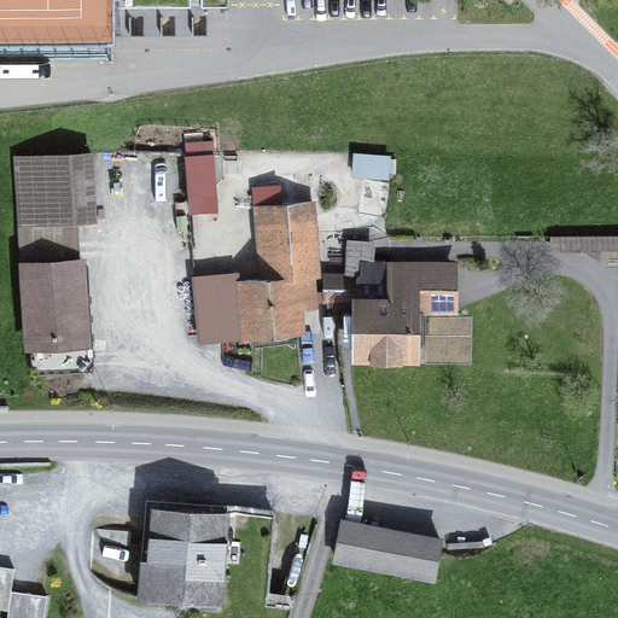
[(0,0),(0,58),(109,58),(109,46),(108,0),(0,0)]
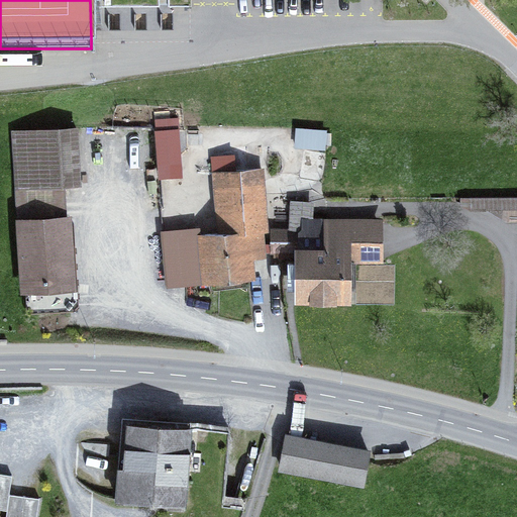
[(77,130),(16,134),(19,186),(65,183),(81,182),(77,130)]
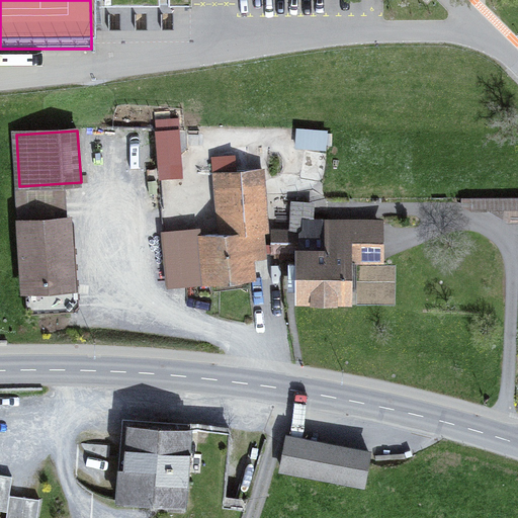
[(177,160),(175,132),(158,133),(159,161),(177,160)]
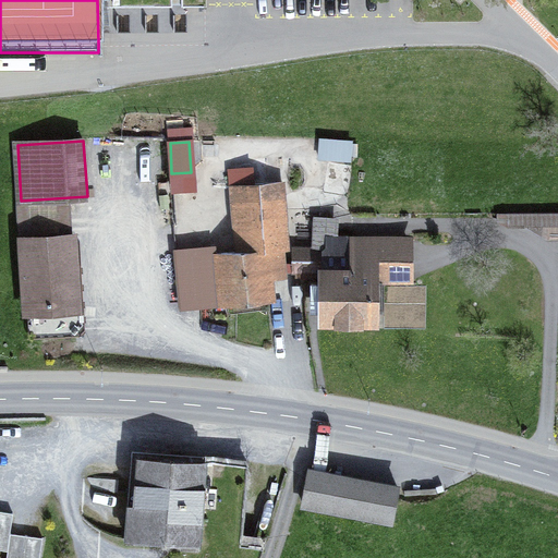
[(249,166),(229,168),(231,187),(251,185),(249,166)]
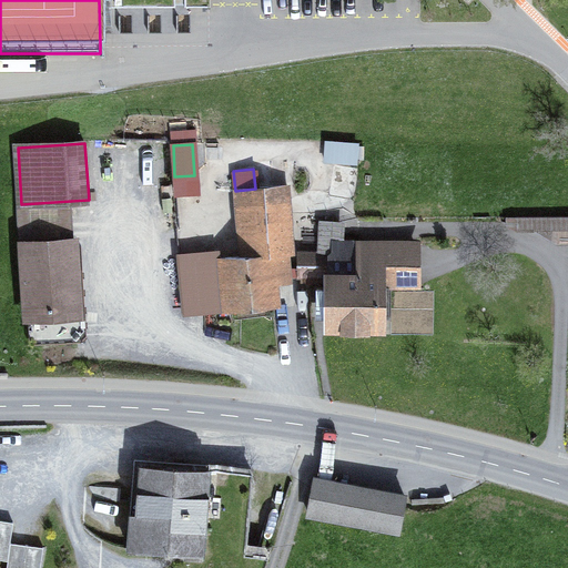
[(255,189),(235,191),(242,257),(287,254),(293,253),(286,185),(255,189)]
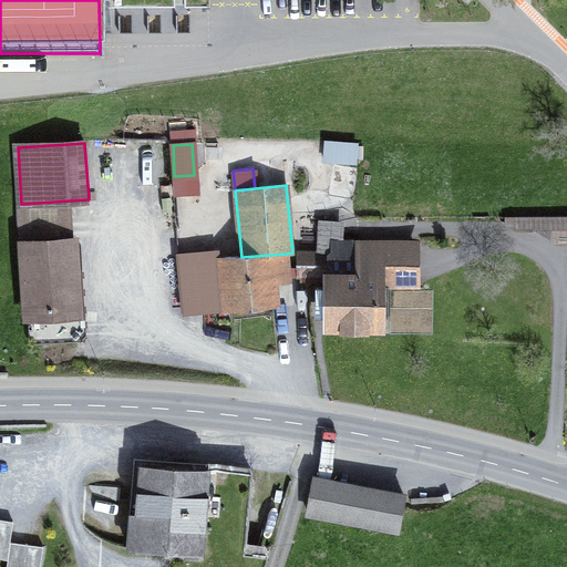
[(21,204),(24,247),(73,244),(71,200),(21,204)]
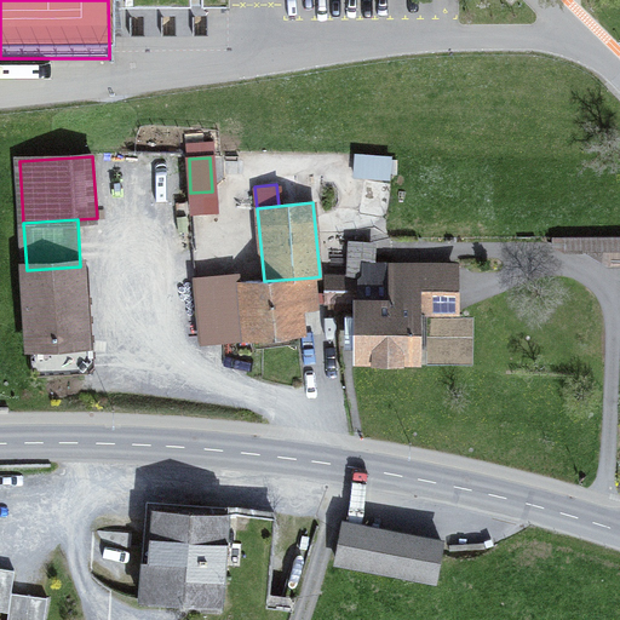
[(607,267),(619,267),(619,237),(564,239),(563,252),(581,252),(607,267)]
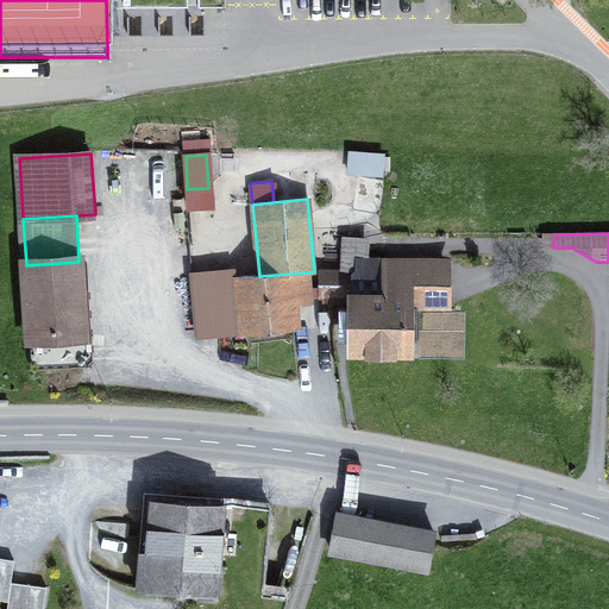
[(357,261),(368,261),(368,239),(341,239),(341,272),(352,272),(356,272),(357,261)]
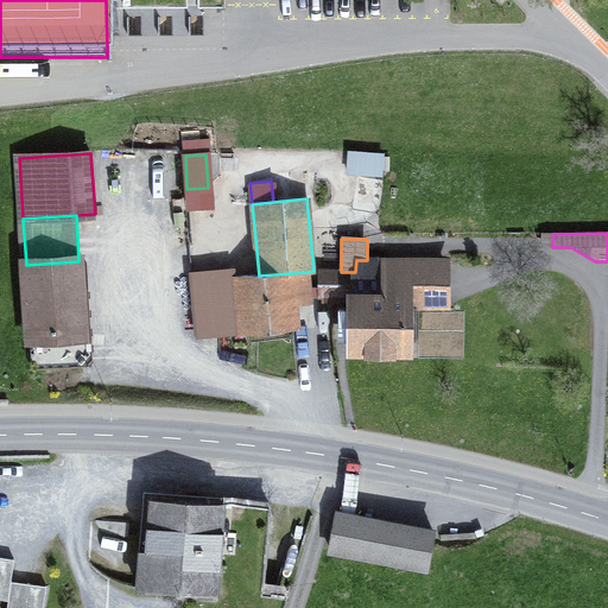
[(410,341),(410,304),(418,304),(443,305),(444,260),(367,260),(356,260),(355,272),(352,272),(352,297),(350,297),(350,306),(339,306),(337,339),(350,339),(350,350),(410,352),(410,341)]
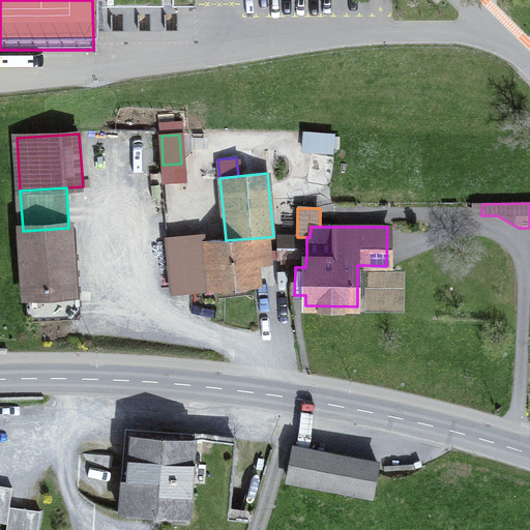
[(75,316),(68,228),(23,231),(28,319),(75,316)]
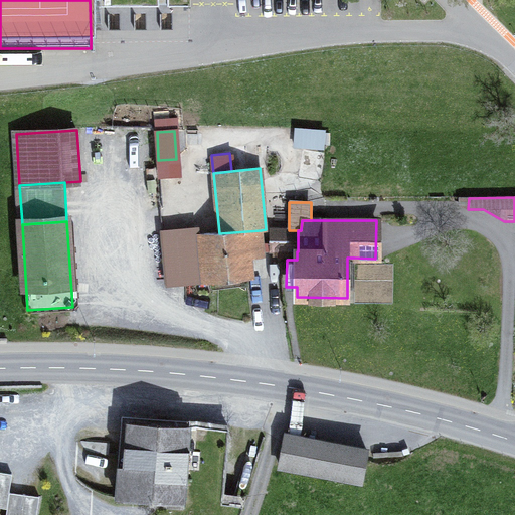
[(251,258),(263,256),(261,230),(219,233),(189,235),(188,230),(163,232),(167,282),(252,275),(251,258)]
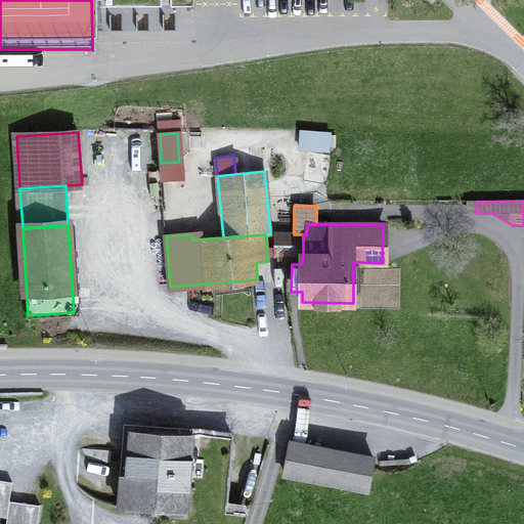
[(276,234),(276,255),(302,256),(303,256),(303,234),(294,234),(276,234)]
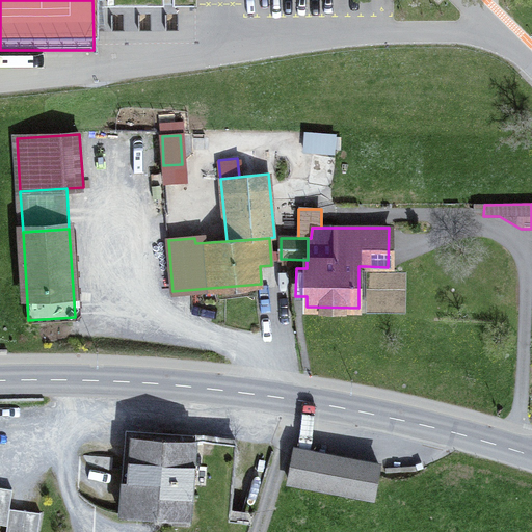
[(152,516),(151,530),(184,531),(229,531),(230,522),(242,523),(243,512),(231,510),(236,444),(132,436),(129,483),(123,482),(121,514),(152,516)]
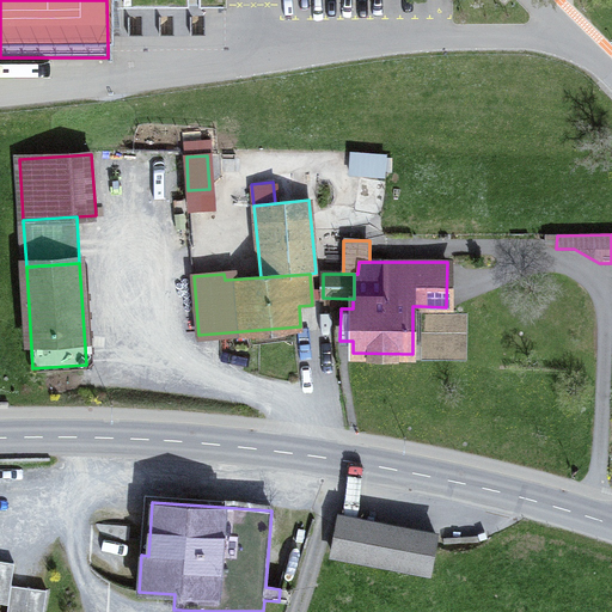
[(341,516),(332,555),(428,573),(436,534),(341,516)]
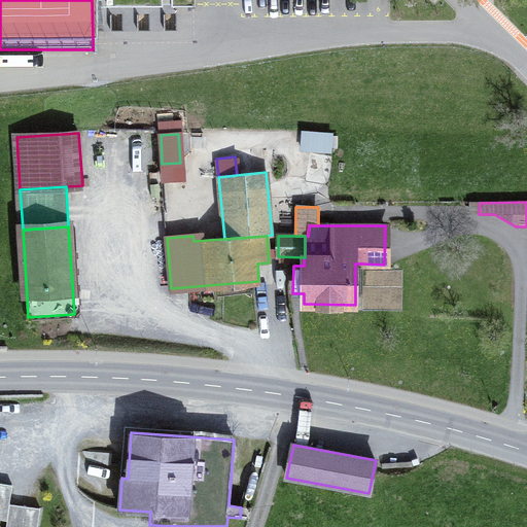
[(12,485),(0,483),(0,519),(7,521),(6,526),(37,526),(40,508),(9,504),(12,485)]
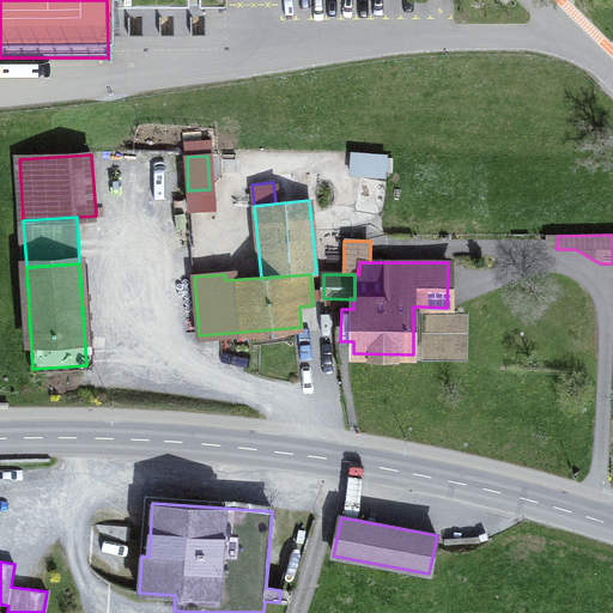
[(280,590),(279,602),(289,605),(292,592),(280,590)]
